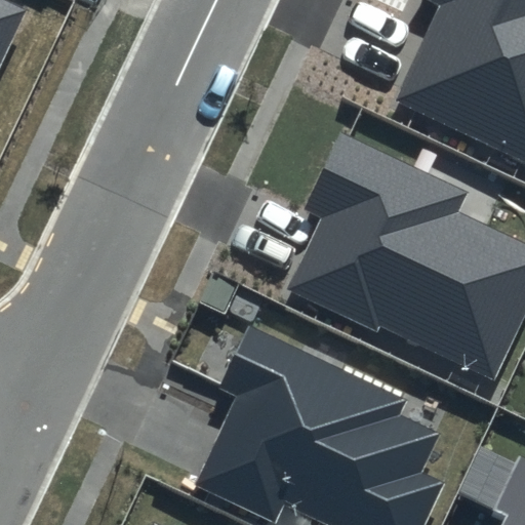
[(0,0),(0,72),(30,9),(9,0),(0,0)]
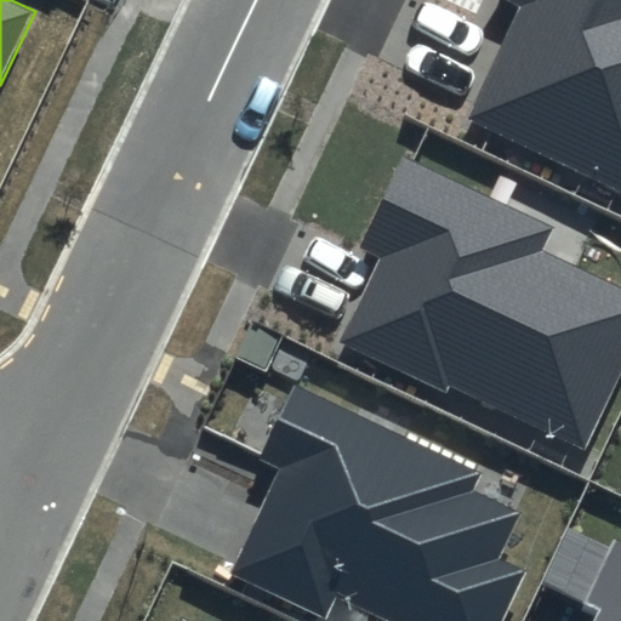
[(620,0),(507,0),(523,7),(469,118),(620,189),(620,0)]
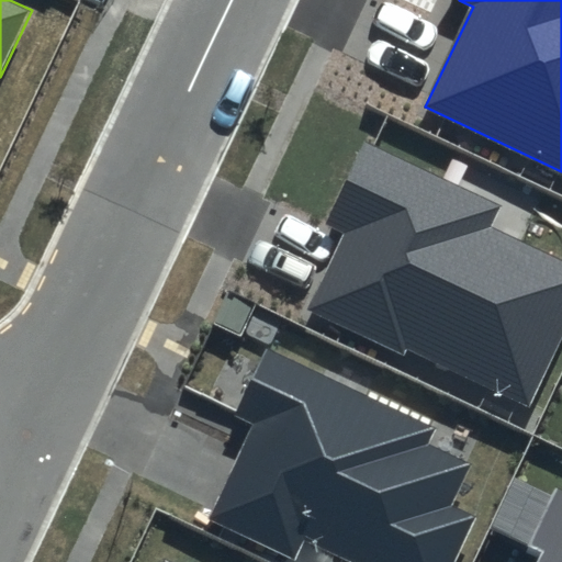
[(502,203),(363,136),(322,224),(343,235),(306,308),(404,356),(408,347),(528,405),(561,335),(561,258),(491,224),(502,203)]
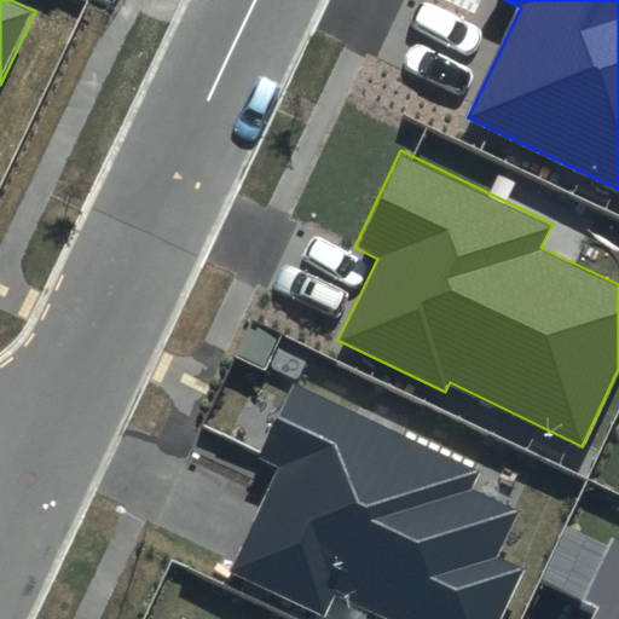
[(482,472),(295,382),(261,456),(281,466),(230,571),(323,615),(335,591),(394,618),(499,618),(522,571),(498,559),(522,510),(475,487),(482,472)]
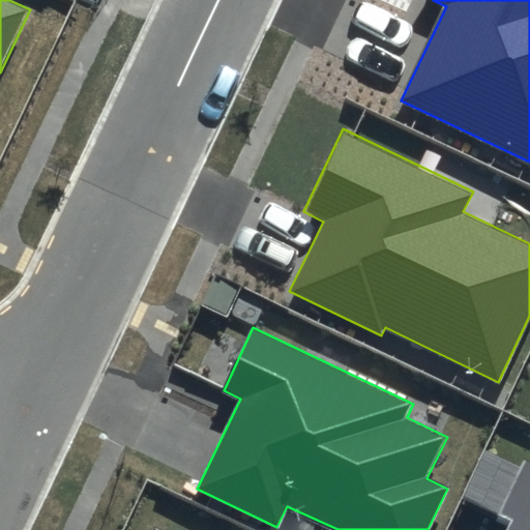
[(529,529),(529,463),(526,461),(502,511),(517,518),(511,529),(529,529)]
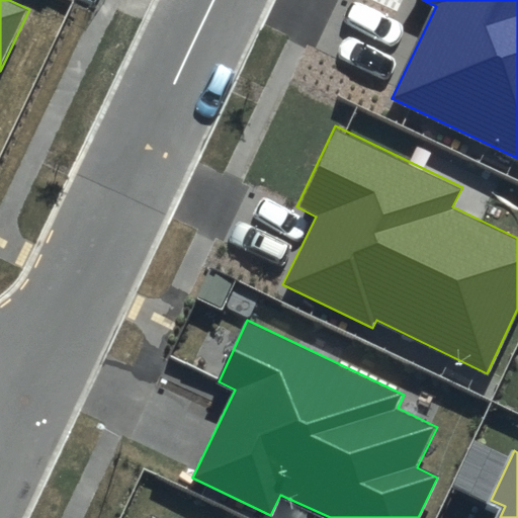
All buildings are outlined.
